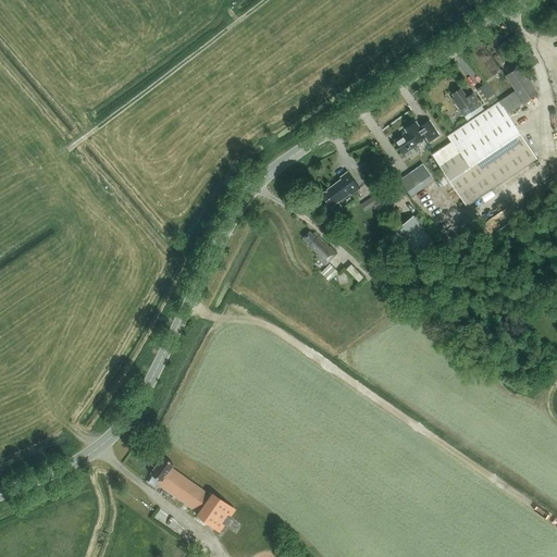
[(448,136),(452,141),(433,155),(467,206),(537,158),(508,113),(524,102),(539,94),(520,66),(507,76),(517,90),(499,101),(448,136)]
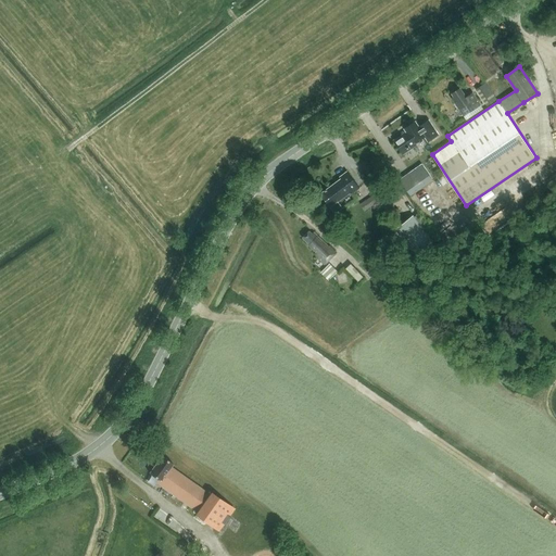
[(477,90),(484,102),(491,98),(483,86),(477,90)]
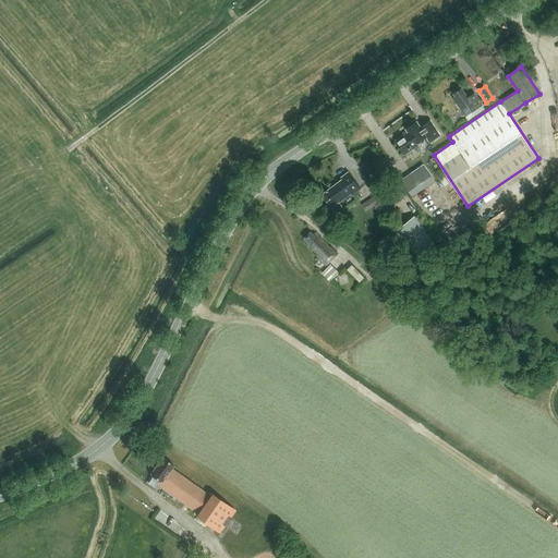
[(453,98),(458,104),(457,105),(459,109),(460,108),(465,117),(483,106),(475,93),(471,96),(469,94),(466,95),(462,89),(455,94),(457,97),(453,98)]
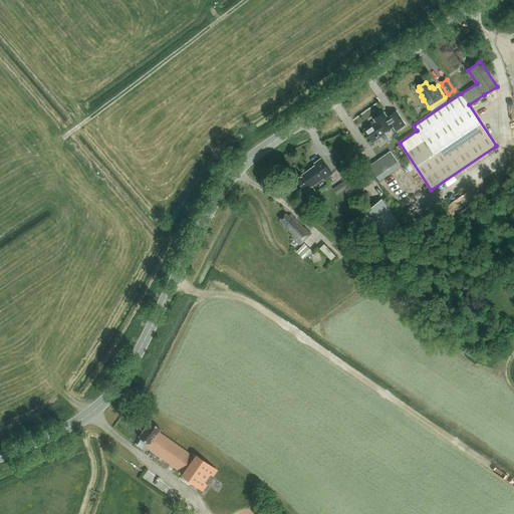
[(406,124),(397,111),(388,117),(384,112),(374,119),(376,122),(364,131),(371,141),(393,126),(396,131),(406,124)]
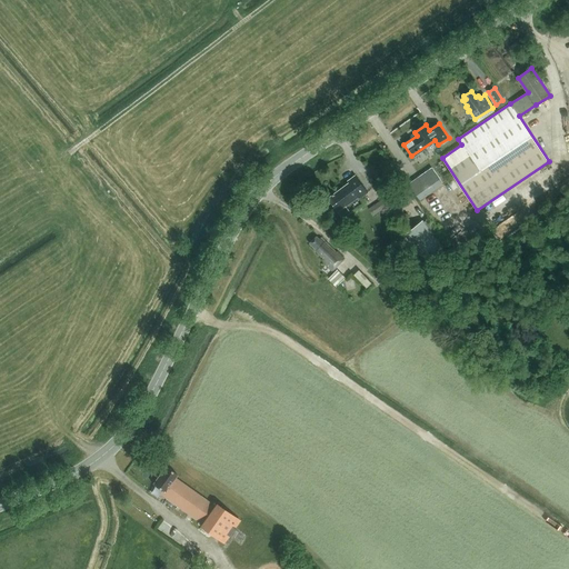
[(432,168),(410,183),(421,199),(443,183),(432,168)]
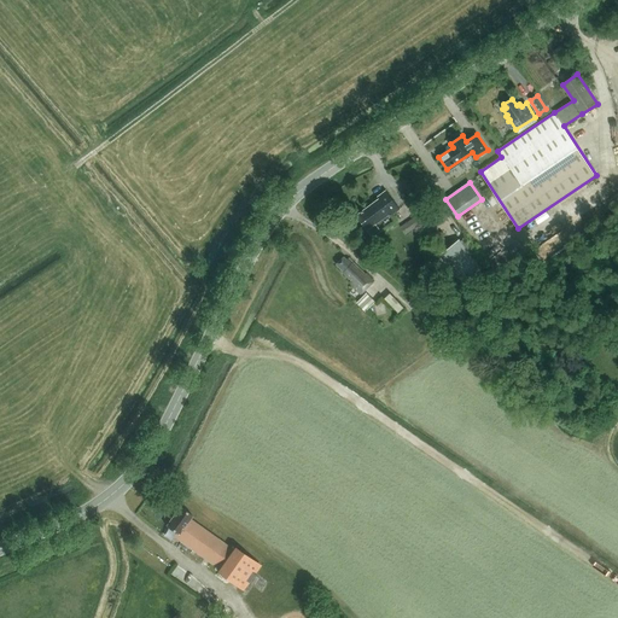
[(382,232),(375,225),(391,213),(392,215),(400,209),(386,191),(379,197),(380,198),(357,216),(373,238),(382,232)]
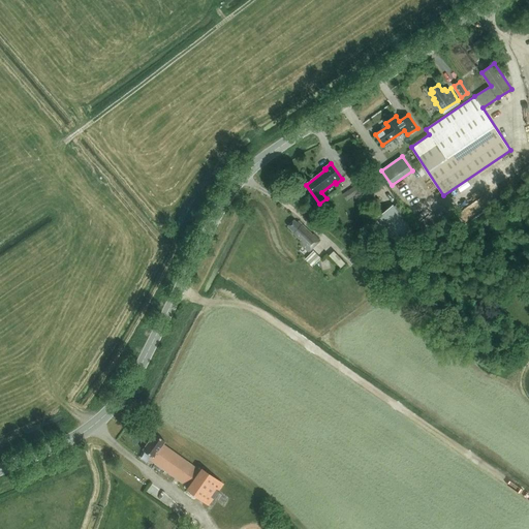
[(342,193),(347,200),(368,187),(363,180),(342,193)]
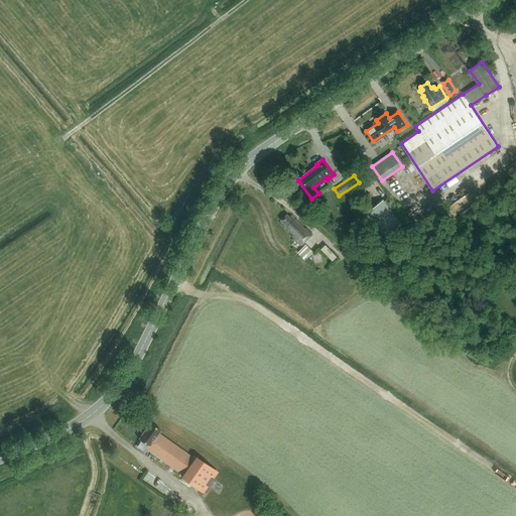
[(384,201),(367,213),(386,237),(402,225),(384,201)]
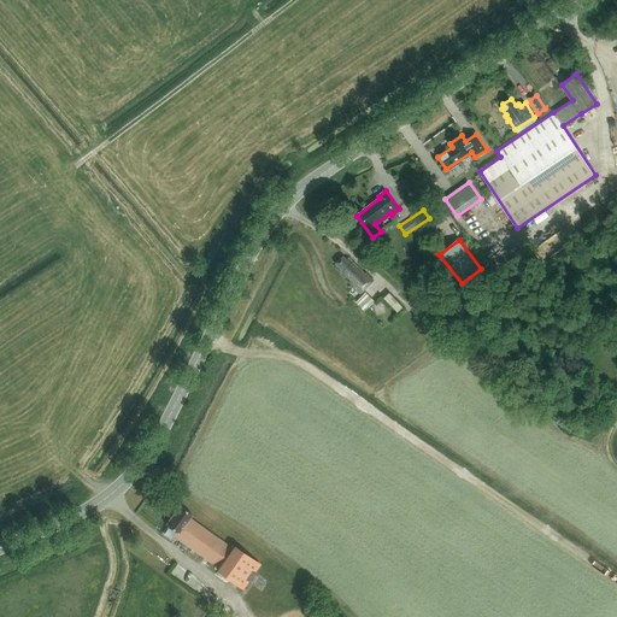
[(374,281),(365,272),(365,274),(348,258),(347,259),(344,257),(336,264),(344,271),(342,272),(351,280),(350,282),(360,293),(374,281)]
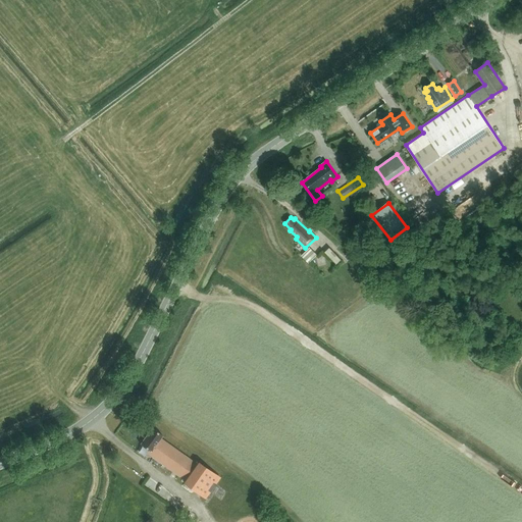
[(337,262),(342,259),(331,246),(327,250),(337,262)]
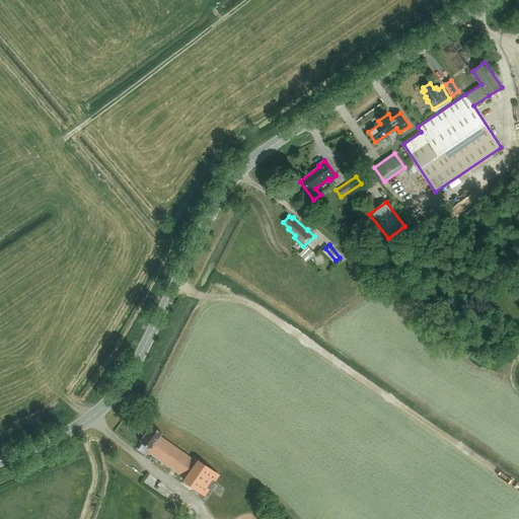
[(315,253),(308,245),(300,254),(307,262),(315,253)]
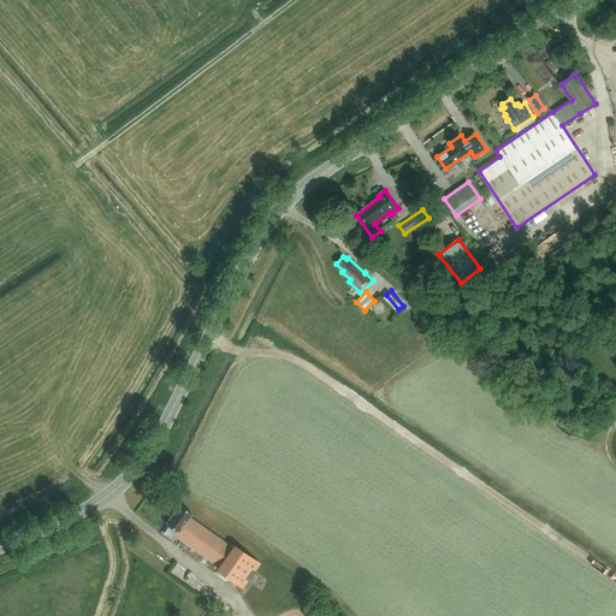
[(172,535),(184,543),(181,546),(187,551),(189,546),(219,568),(218,569),(252,594),(268,570),(234,546),(232,548),(189,517),(191,514),(179,505),(166,523),(176,531),(172,535)]
